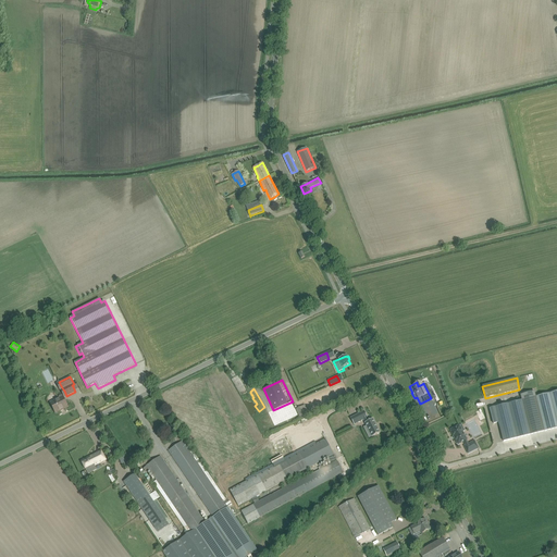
[(556,428),(556,392),(536,397),(534,392),(520,395),(521,400),(508,404),(507,399),(494,404),(504,442),(556,428)]
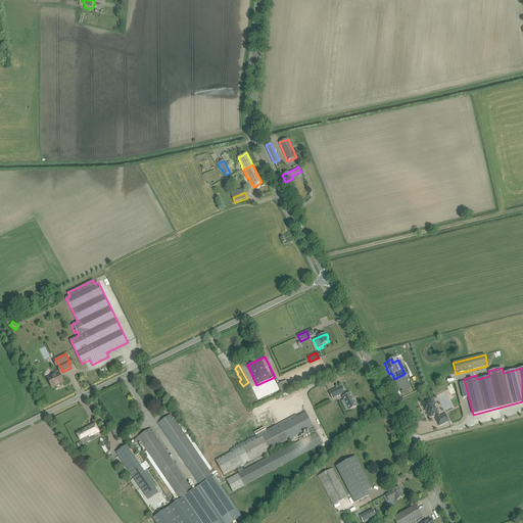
[(59,372),(47,377),(52,388),(64,382),(59,372)]
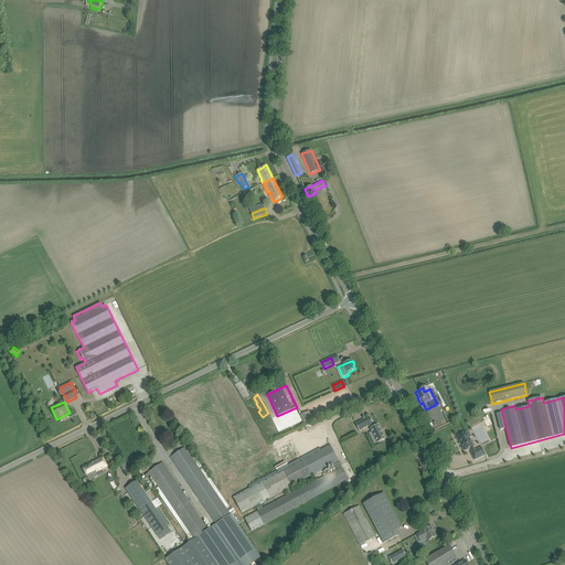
[(306,413),(300,415),(304,423),(305,426),(312,423),(315,422),(309,411),(306,413)]
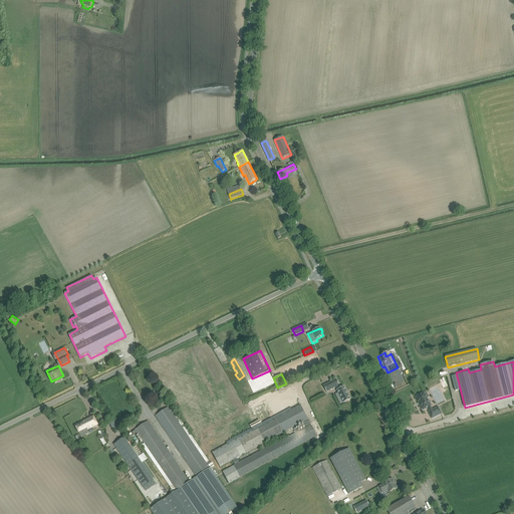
[(324,386),(327,392),(336,388),(337,390),(337,391),(338,394),(336,395),(338,399),(341,398),(343,403),(343,404),(351,400),(350,400),(344,387),(340,389),(339,386),(336,379),(324,386)]
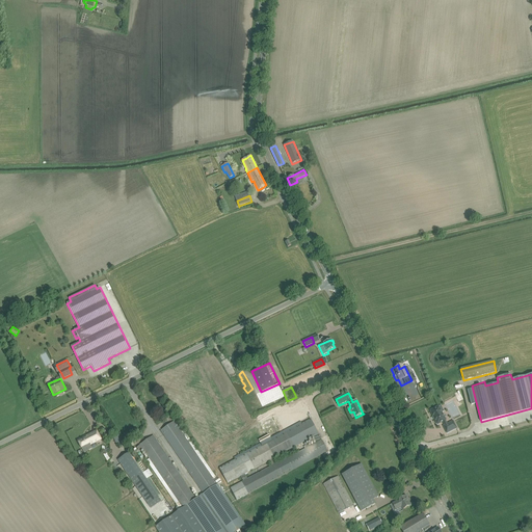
[(299,409),(303,416),(310,411),(307,405),(299,409)]
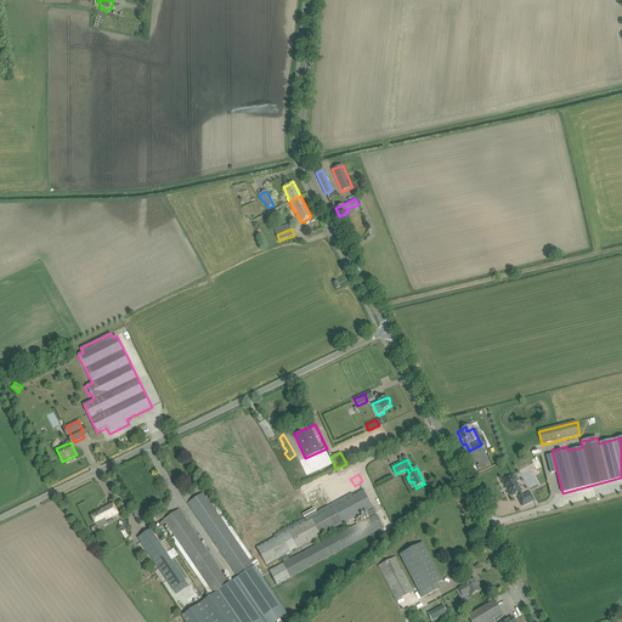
[(514,475),(504,480),(512,496),(518,492),(520,497),(519,498),(522,507),(535,501),(530,492),(524,496),(521,492),(522,492),(518,482),(519,481),(516,474),(514,475)]
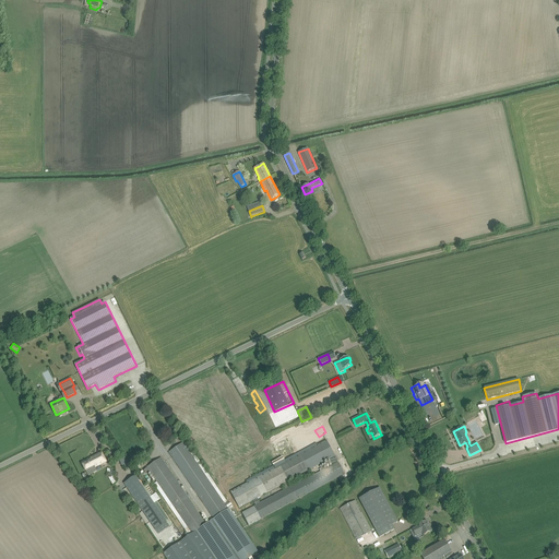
[(182,442),(169,452),(173,456),(214,518),(206,524),(195,532),(213,558),(248,558),(249,558),(248,558),(252,558),(251,557),(258,552),(259,552),(228,509),(230,508),(233,507),(230,503),(229,503),(229,504),(226,507),(188,450),(186,447),(190,444),(183,433),(182,433),(178,437),(182,442)]
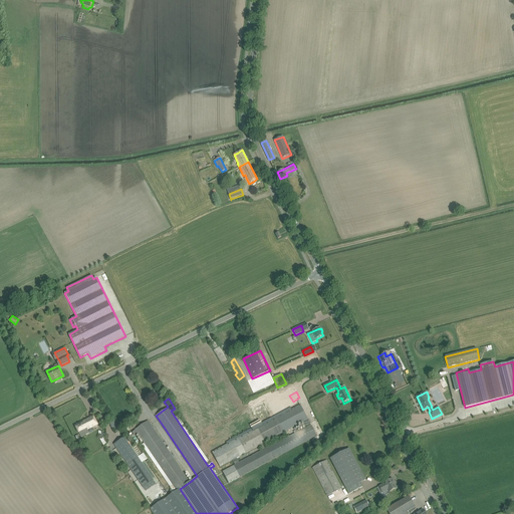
[(253,406),(259,417),(272,410),(266,399),(253,406)]
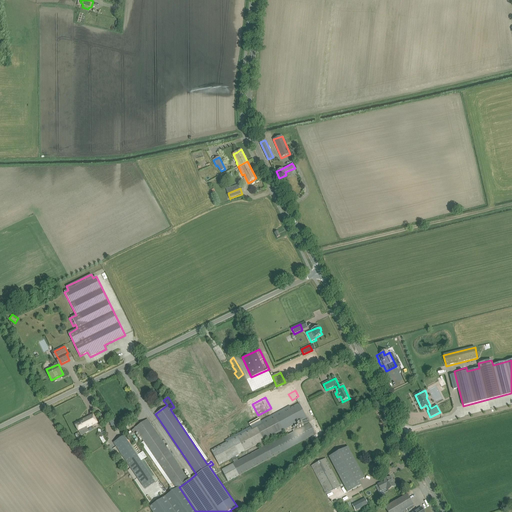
[(261,420),(258,418),(248,424),(250,427),(225,441),(226,443),(211,451),(219,465),(232,459),(234,463),(222,470),(228,481),(315,434),(299,404),(291,408),(289,405),(261,420)]
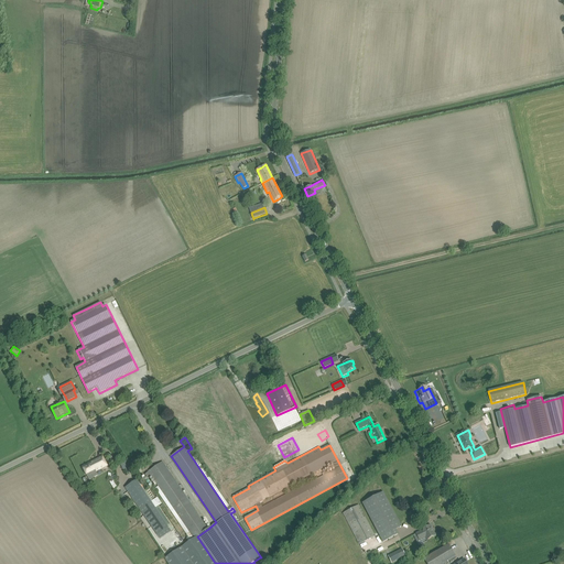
[(102,456),(83,467),(87,476),(91,474),(93,478),(98,476),(96,472),(108,466),(102,456)]
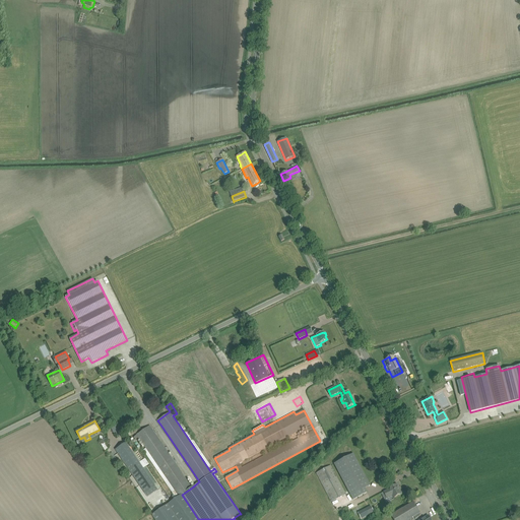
[(137,435),(134,438),(136,441),(140,439),(146,448),(143,450),(175,496),(173,497),(175,500),(182,495),(192,488),(152,430),(149,426),(137,435)]
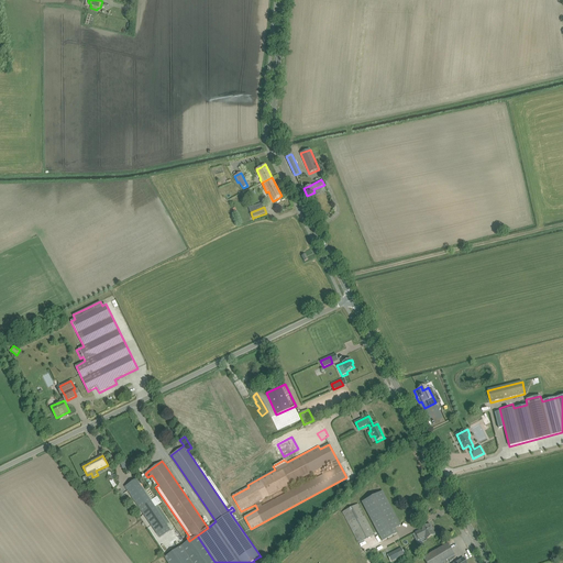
[(136,478),(124,486),(143,514),(152,526),(159,538),(172,530),(163,518),(155,506),(151,501),(144,492),(136,479),(136,478)]
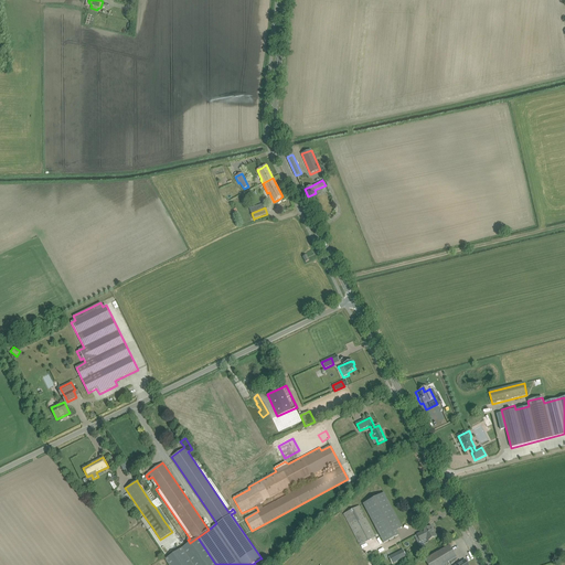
[(363,504),(383,543),(398,535),(396,531),(402,528),(384,493),(363,504)]
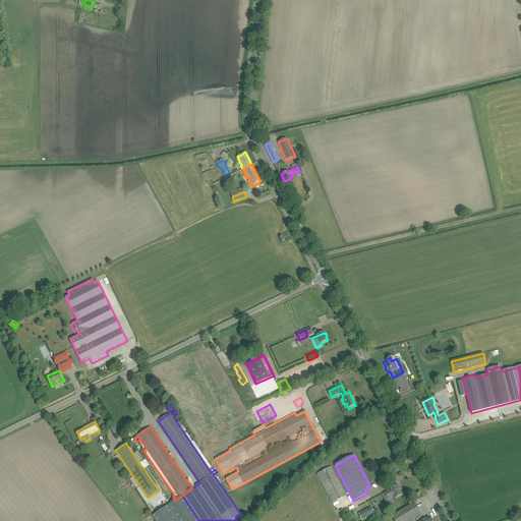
[(316,474),(332,503),(347,495),(332,466),(316,474)]
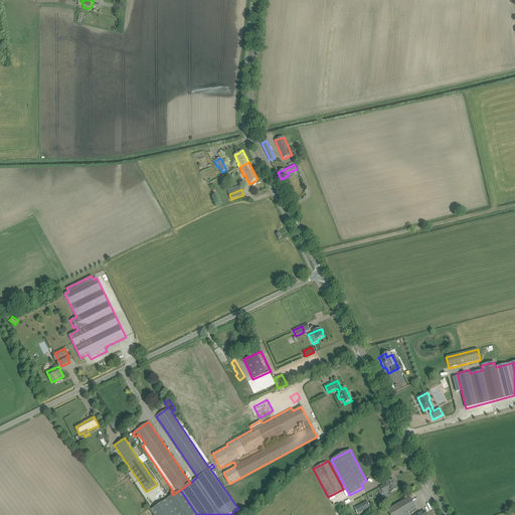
[(379,488),(381,492),(382,491),(383,493),(388,490),(389,493),(397,489),(394,483),(392,480),(384,484),(385,485),(379,488)]
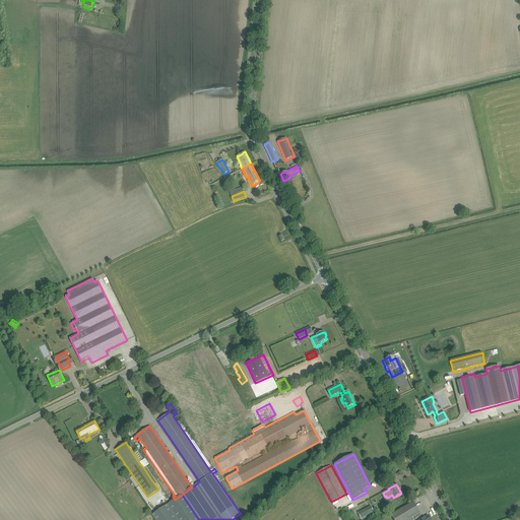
[(170,503),(151,515),(154,519),(198,519),(182,495),(175,500),(170,503)]
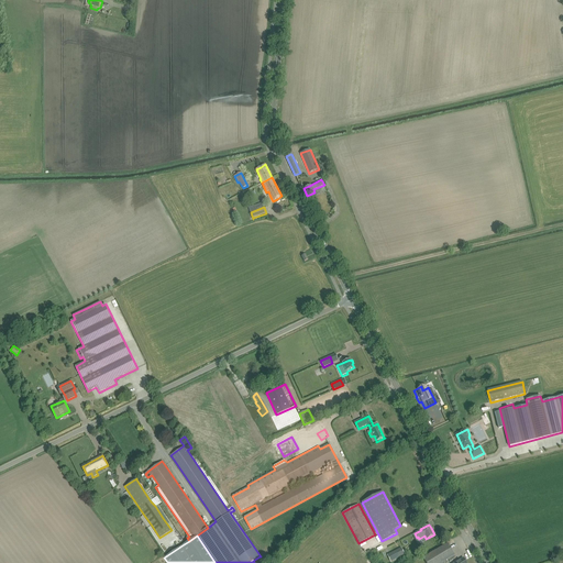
[(423,558),(427,562),(441,562),(442,562),(449,559),(450,562),(455,558),(448,543),(423,558)]
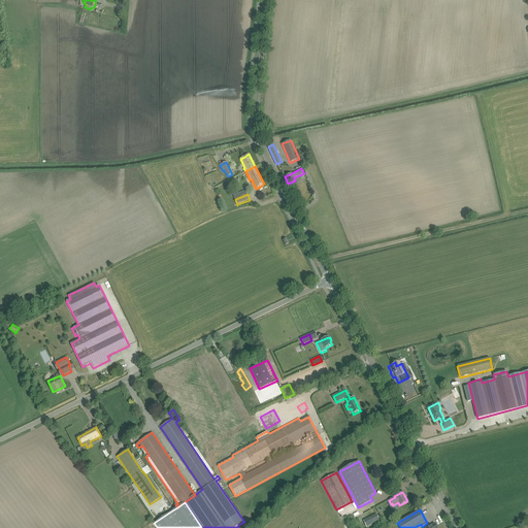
[(373,515),(363,521),(367,527),(377,522),(373,515)]
